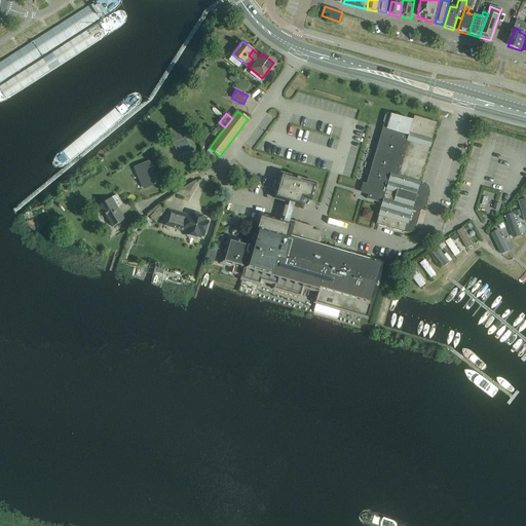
[(415,228),(415,227),(420,210),(423,211),(428,193),(417,189),(437,122),(413,116),(412,121),(386,114),(366,185),(362,184),(360,190),(368,193),(366,199),(381,203),(375,224),(404,233),(406,233),(408,233),(409,232),(410,232),(411,232),(411,231),(412,231),(413,230),(414,229),(415,228)]
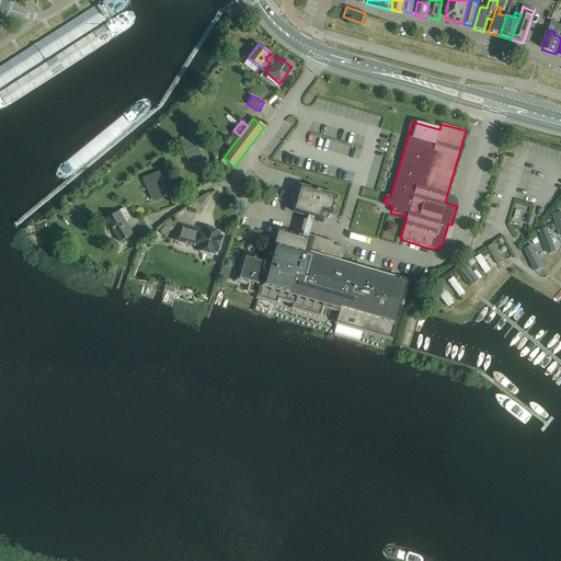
[(240,136),(235,132),(226,144),(231,147),(240,136)]
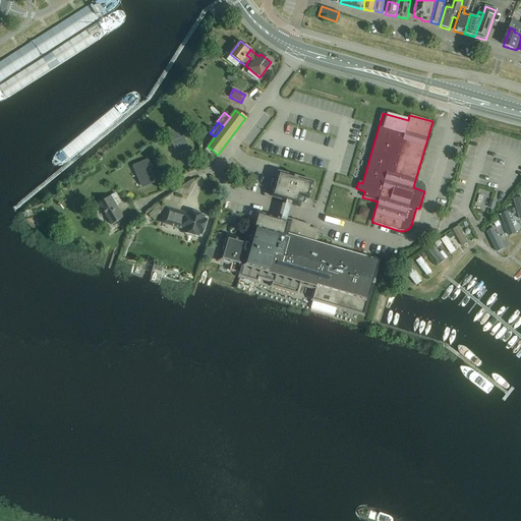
[(168,127),(170,132),(170,133),(178,155),(188,151),(180,128),(178,124),(168,127)]
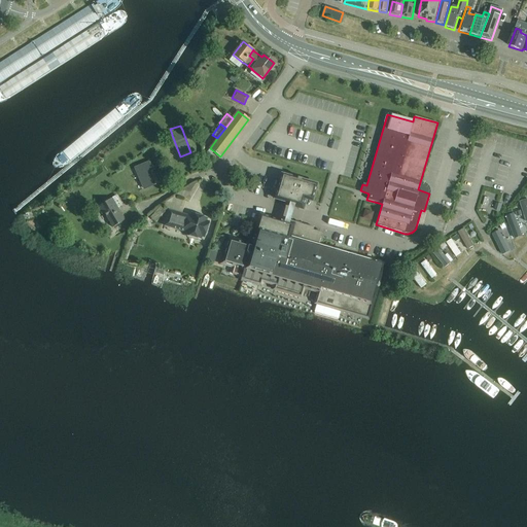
[(146,164),(136,168),(144,190),(155,185),(148,169),(152,168),(149,162),(146,164)]
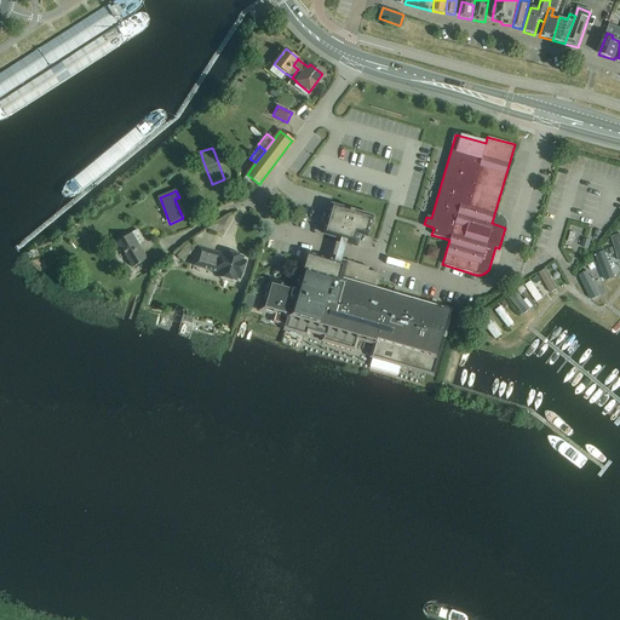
[(367,236),(373,217),(332,206),(323,234),(336,237),(334,240),(354,246),(357,234),(367,236)]
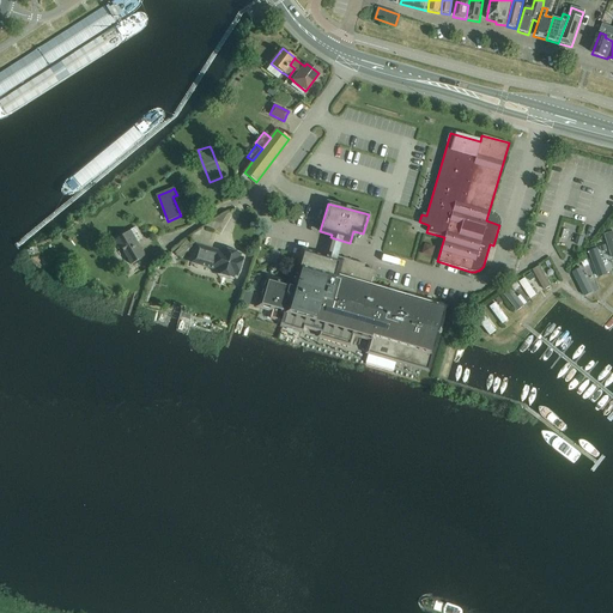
[(135,228),(131,231),(138,242),(143,238),(135,228)]
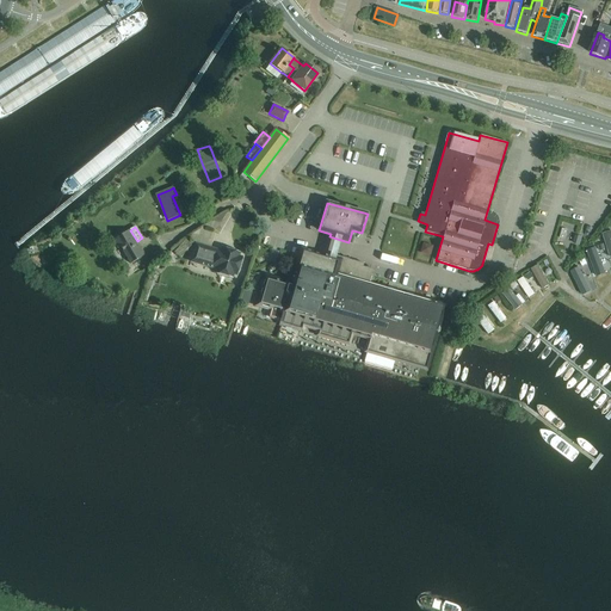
[(116,239),(121,247),(131,264),(146,255),(137,241),(130,230),(116,239)]
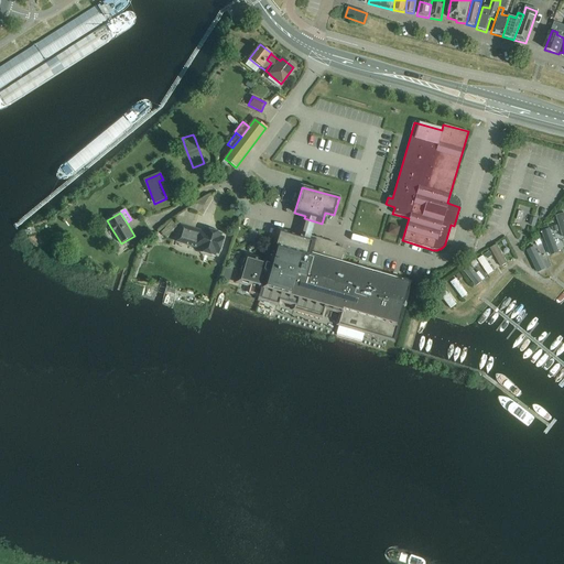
[(182,226),(177,241),(201,248),(199,251),(215,256),(216,252),(218,253),(223,239),(220,238),(220,235),(206,230),(205,234),(182,226)]
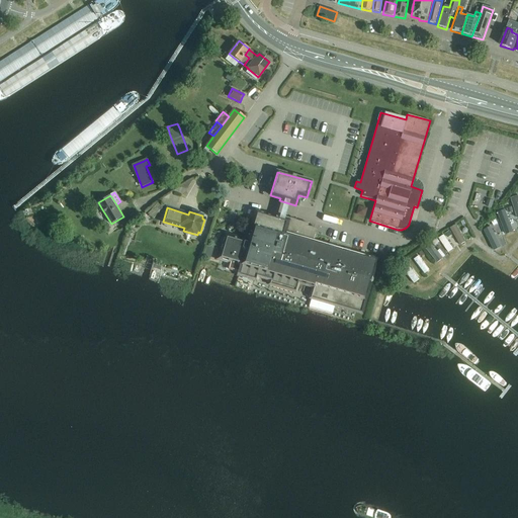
[(507,209),(498,212),(506,234),(514,232),(507,209)]
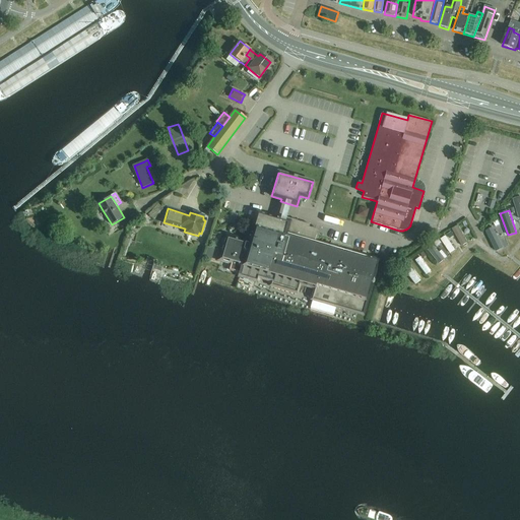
[(257,211),(255,220),(249,241),(223,234),(220,246),(222,247),(218,260),(231,264),(229,270),(238,272),(238,275),(256,280),(257,276),(272,281),(271,284),(296,291),(298,283),(315,288),(312,299),(310,308),(333,315),(336,306),(364,314),(380,260),(315,241),(317,236),(314,235),(315,229),(310,226),(310,224),(298,220),(297,223),(257,211)]
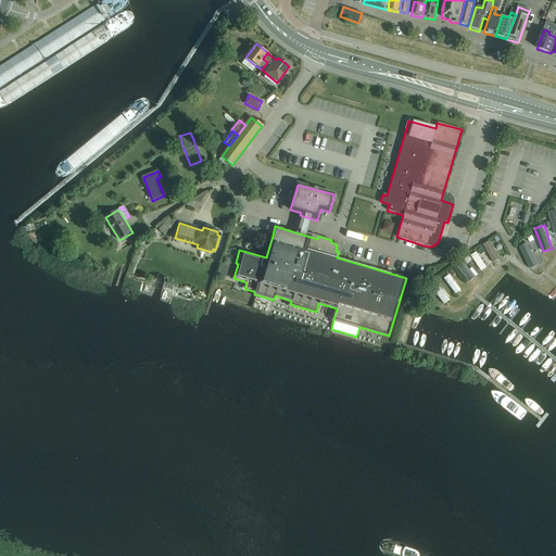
[(148,241),(143,236),(136,244),(135,247),(141,248),(148,241)]
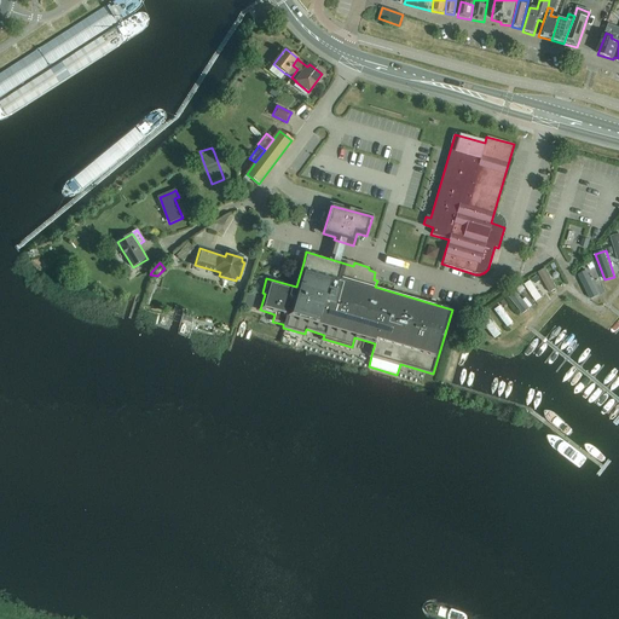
[(547,267),(539,272),(551,291),(559,288),(547,267)]
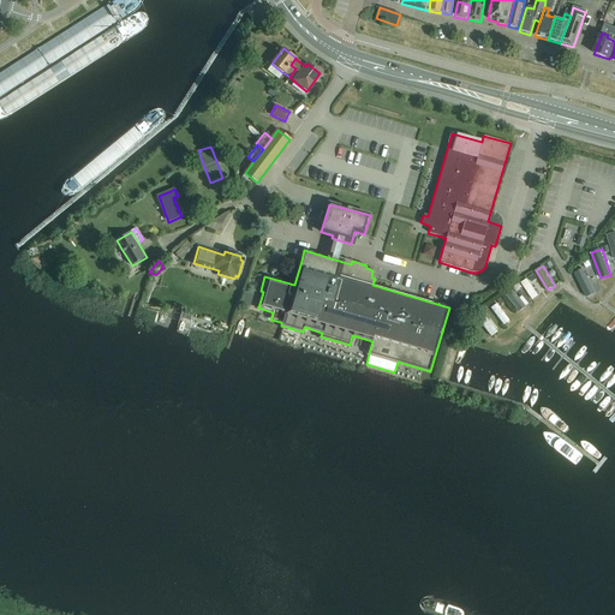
[(586,272),(580,274),(589,294),(596,291),(586,272)]
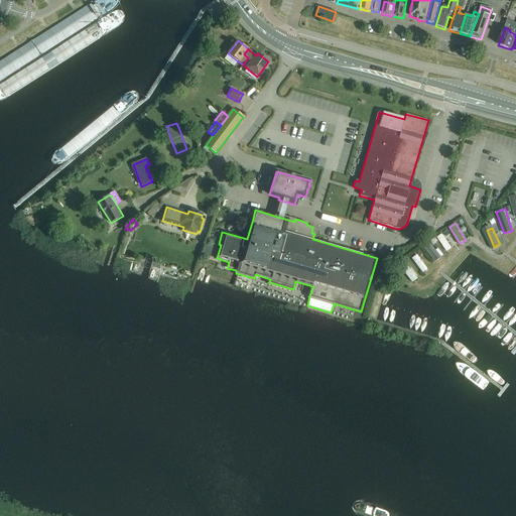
[(442,233),(437,237),(446,251),(453,247),(442,233)]
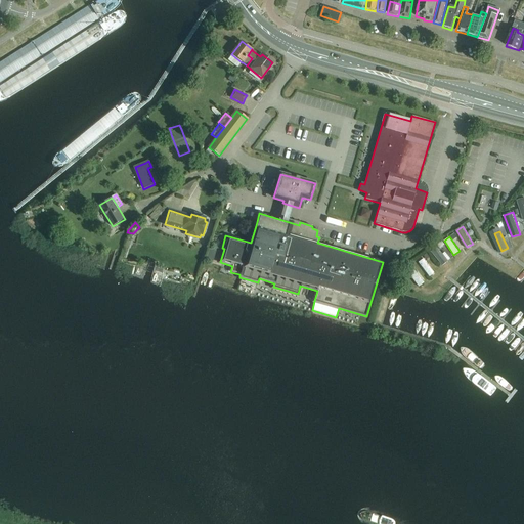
[(437,247),(431,252),(443,265),(449,261),(437,247)]
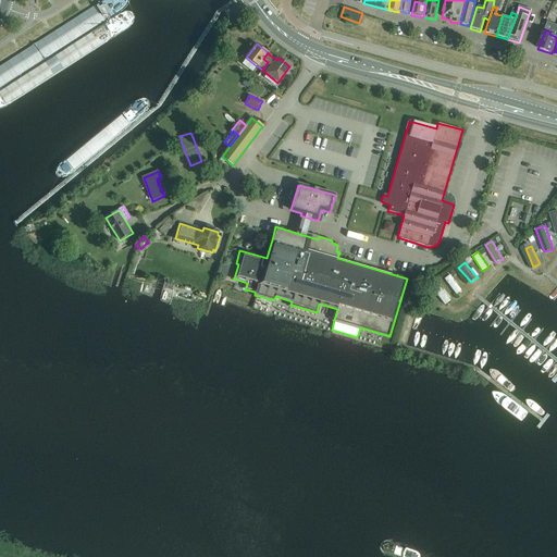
[(449,274),(445,279),(456,294),(461,291),(449,274)]
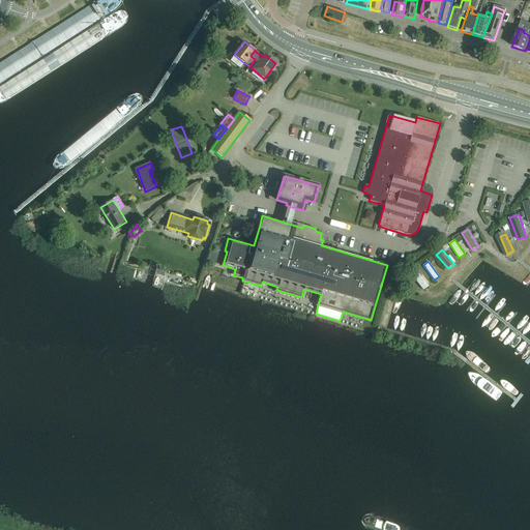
[(417,270),(412,274),(423,290),(429,286),(417,270)]
